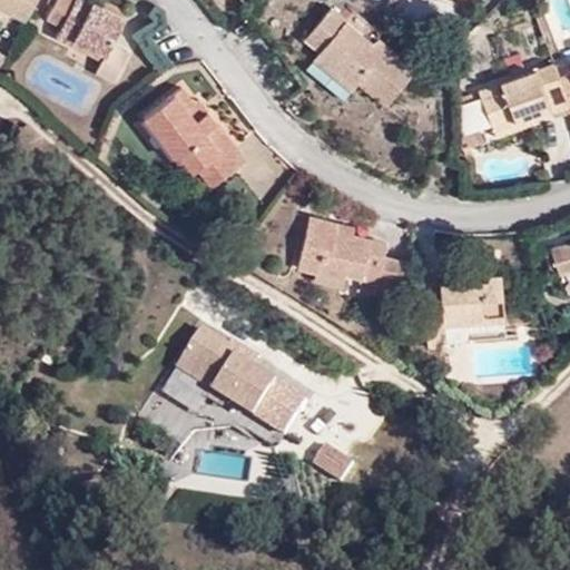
[(13,7),(30,16),(37,0),(0,0),(0,9),(10,15),(13,7)]
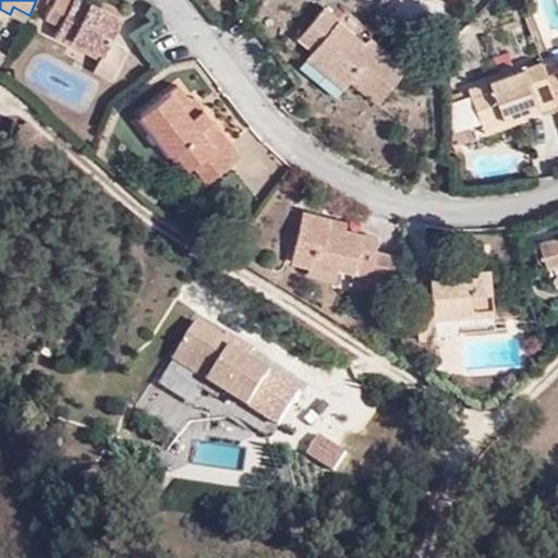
[(121,17),(99,7),(91,2),(88,4),(80,0),(55,0),(47,16),(61,23),(55,36),(70,44),(73,35),(104,51),(99,59),(95,70),(112,80),(125,52),(109,43),(121,17)]
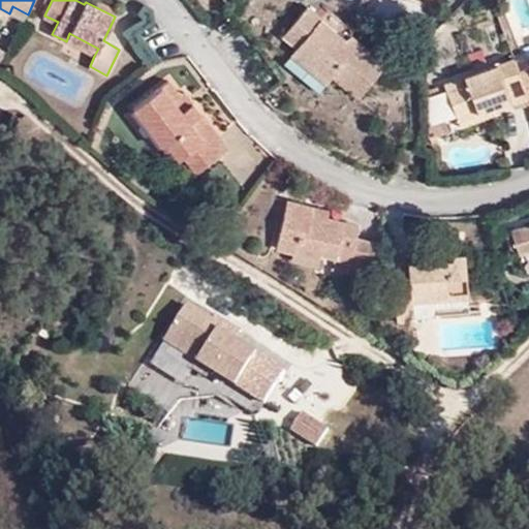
[(96,0),(94,6),(115,17),(118,10),(96,0)]
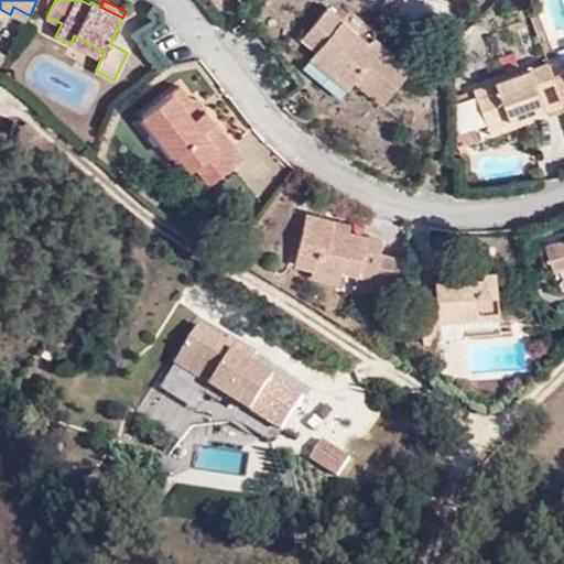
[(328,6),(302,39),(316,50),(307,64),(307,69),(339,98),(355,80),(381,102),(410,65),(375,36),(369,43),(339,20),(342,17),(328,6)]
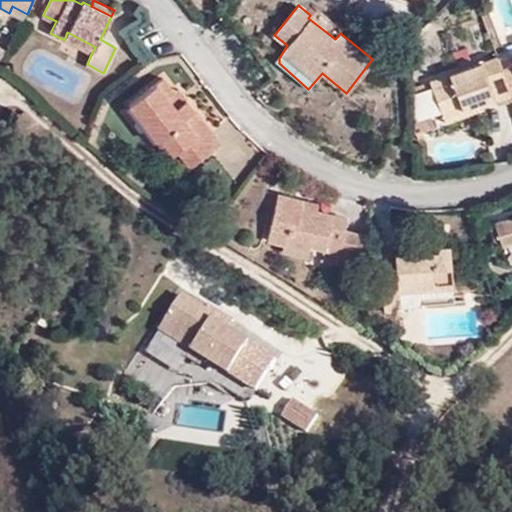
[(67,32),(64,40),(91,54),(95,47),(67,32)]
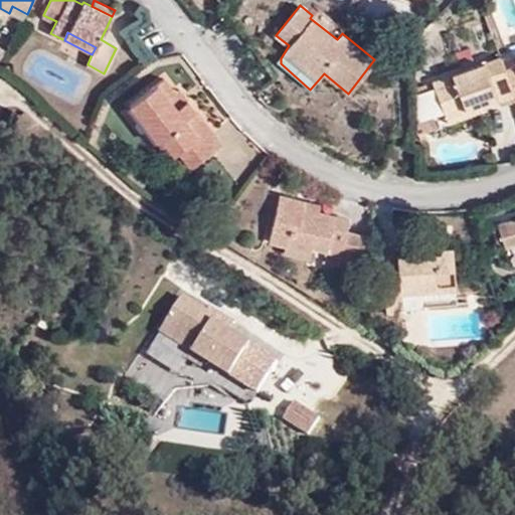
[(505,71),(499,56),(433,83),(446,119),(477,107),(479,111),(514,96),(505,71)]
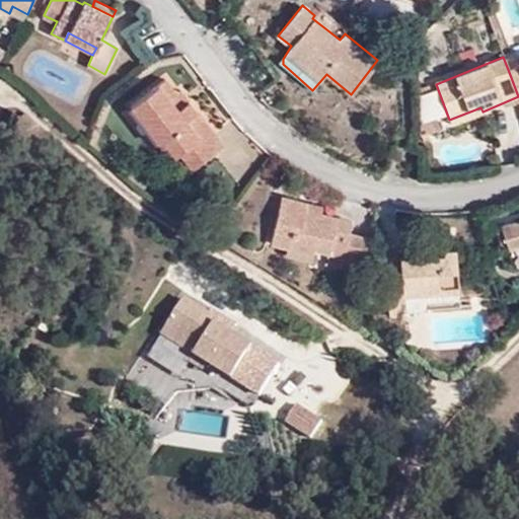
[(518,96),(518,98),(518,68),(509,72),(518,96)]
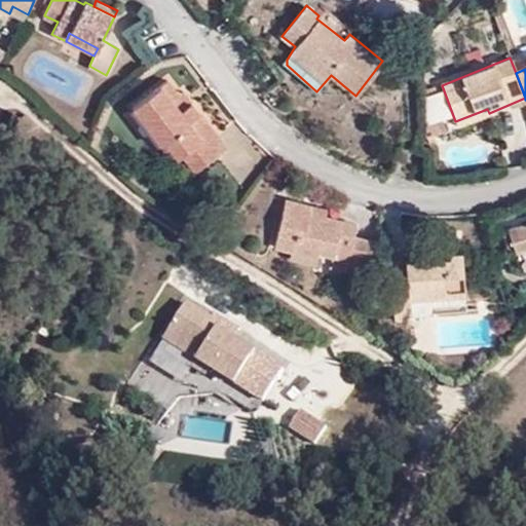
[(187,107),(178,96),(166,81),(134,108),(163,147),(165,143),(178,156),(181,153),(194,172),(225,147),(190,104),(187,107)]
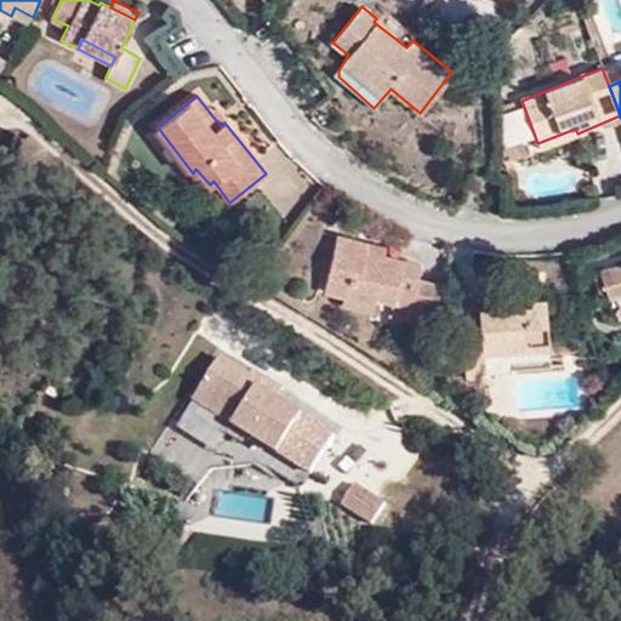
[(215,108),(210,113),(221,126),(224,123),(215,108)]
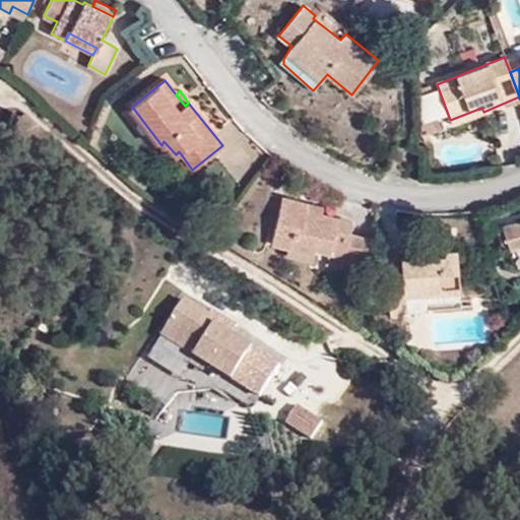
[(481,108),(450,120),(453,127),(484,115),(483,112),(481,108)]
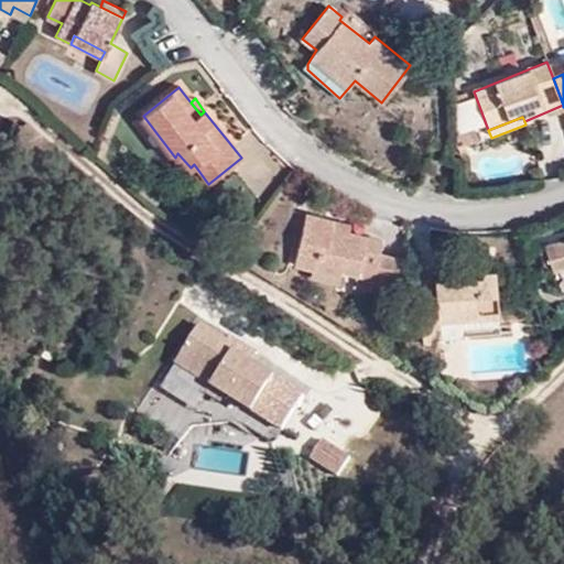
[(369,290),(391,296),(401,258),(378,253),(381,239),(350,234),(332,229),(334,220),(305,214),(296,264),(313,269),(340,275),(343,269),(357,273),(371,278),(369,290)]
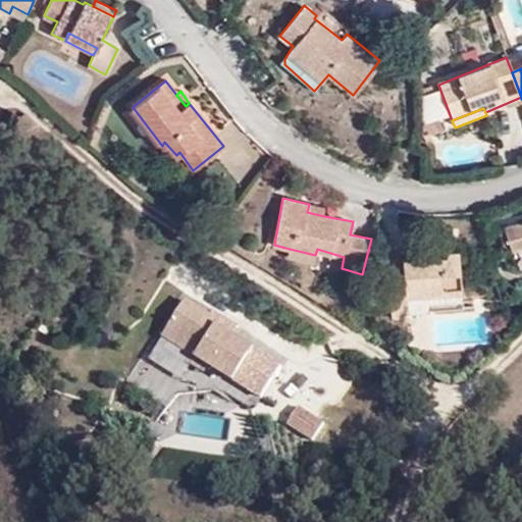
[(307,212),(324,216),(325,207),(309,204),(307,212)]
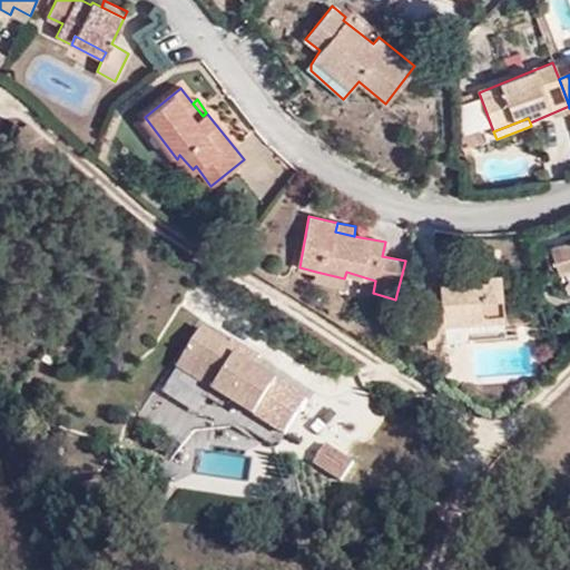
[(569,244),(551,251),(559,274),(569,269),(569,244)]
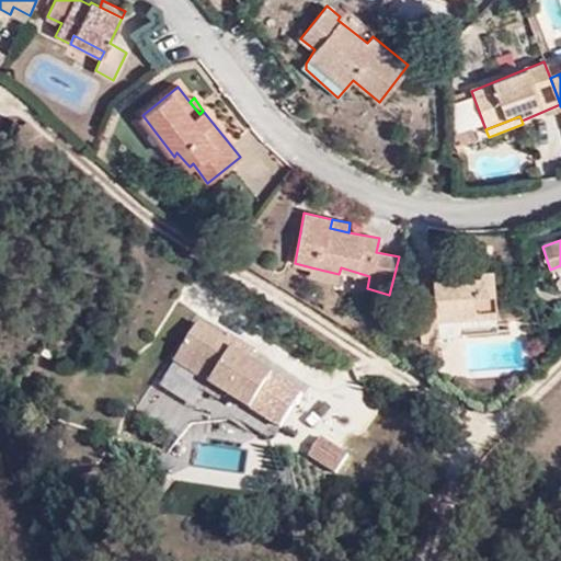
[(309,275),(338,282),(339,274),(311,267),(309,275)]
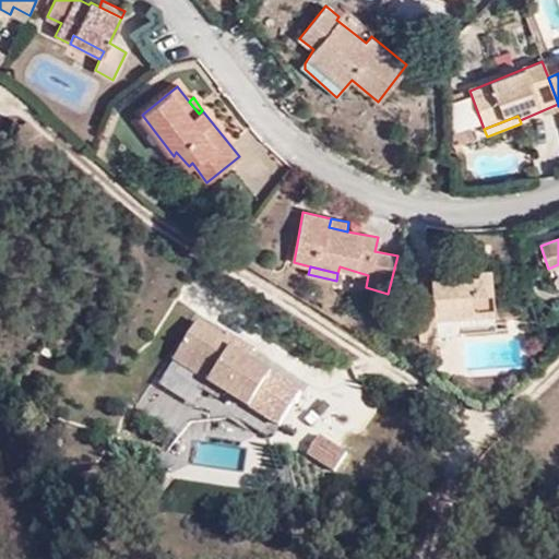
[(352,284),(354,271),(340,266),(337,273),(336,281),(352,284)]
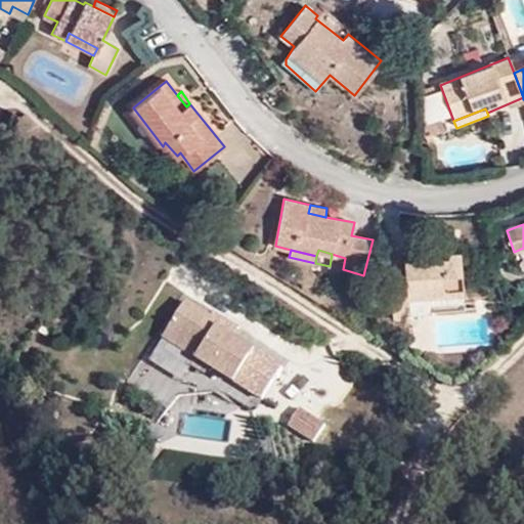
[(426,292),(463,289),(460,254),(420,256),(420,260),(404,261),(405,284),(390,285),(393,319),(408,317),(407,300),(426,298),(426,292)]
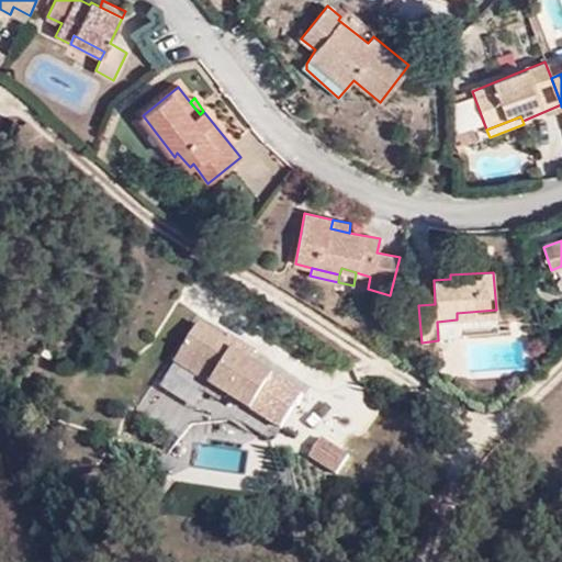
[(496,316),(496,310),(457,313),(457,319),(496,316)]
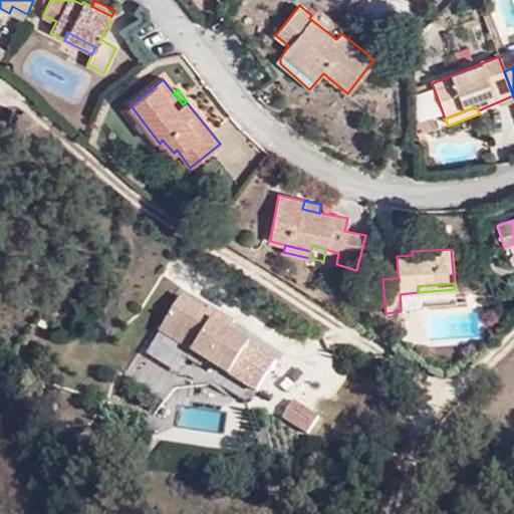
[(208,313),(201,308),(185,297),(161,331),(180,343),(208,362),(230,376),(251,346),(232,333),(216,322),(217,319),(208,313)]
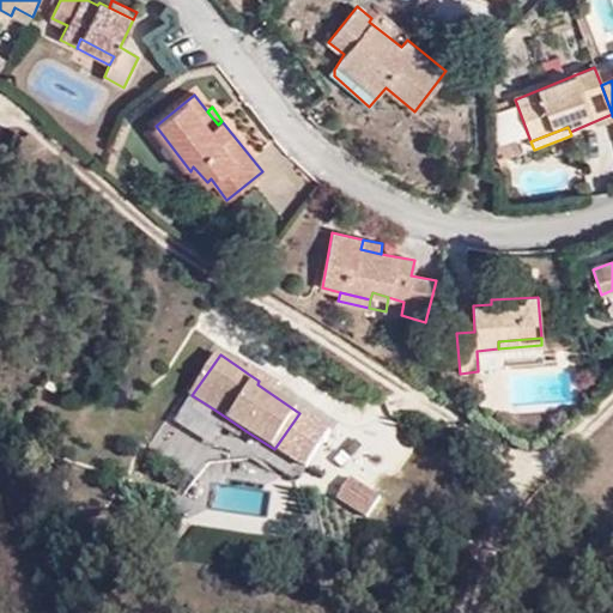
[(253,366),(248,374),(259,381),(258,384),(277,398),(283,387),(253,366)]
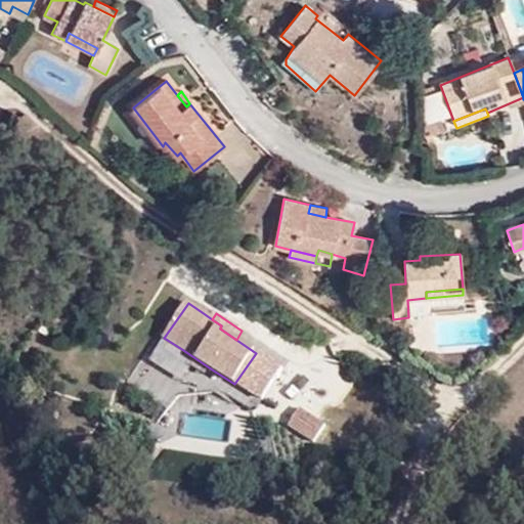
[(212,369),(183,350),(176,360),(206,380),(212,369)]
